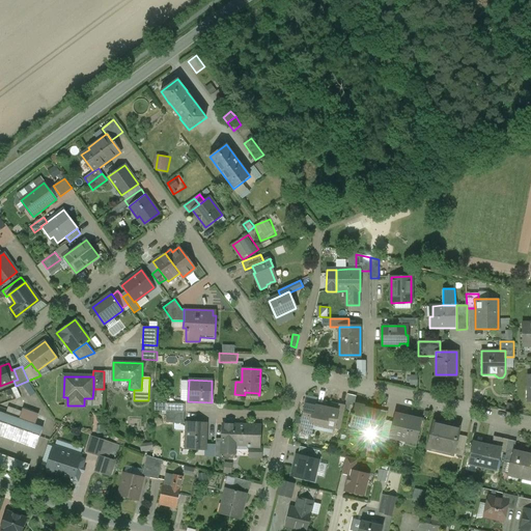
[(345,406),(338,403),(337,411),(338,411),(336,422),(341,423),(345,406)]
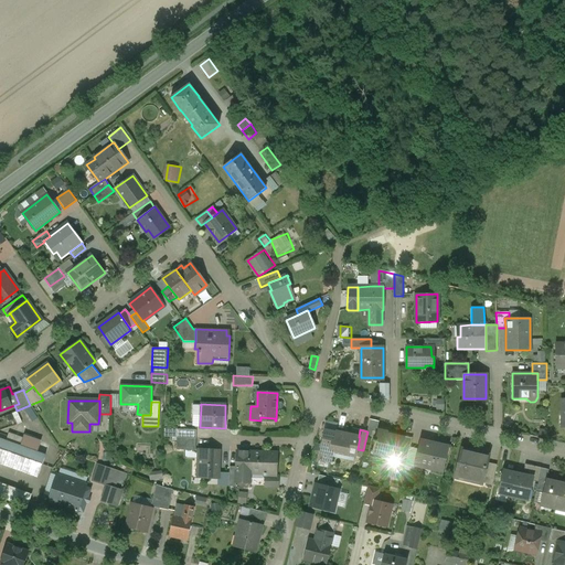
[(336,433),(326,430),(324,433),(323,433),(321,440),(323,440),(319,459),(331,461),(332,452),(333,452),(333,451),(333,449),(337,434),(336,433)]
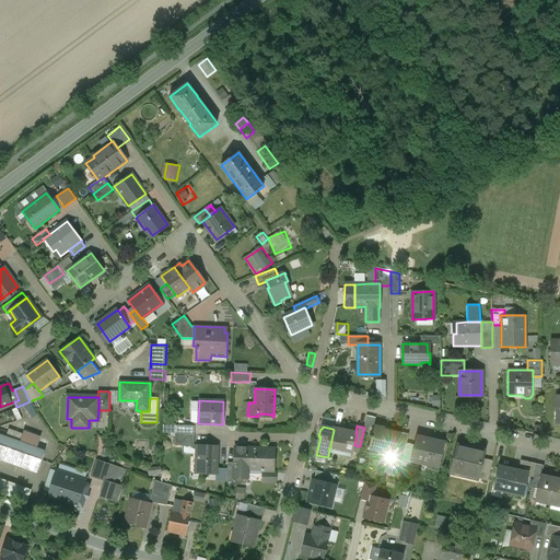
[(400,433),(384,430),(384,429),(375,427),(373,436),(371,436),(371,438),(372,438),(370,448),(386,453),(385,457),(394,459),(400,433)]
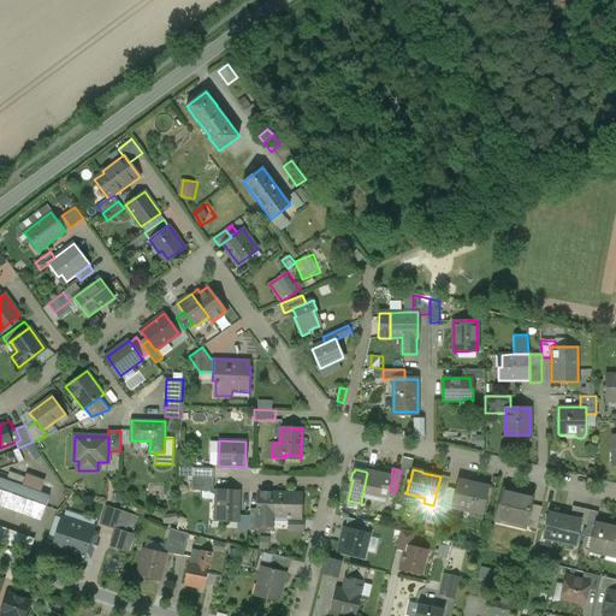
[(391,477),(367,471),(366,472),(367,473),(363,490),(363,492),(388,497),(390,490),(392,477),(391,477)]
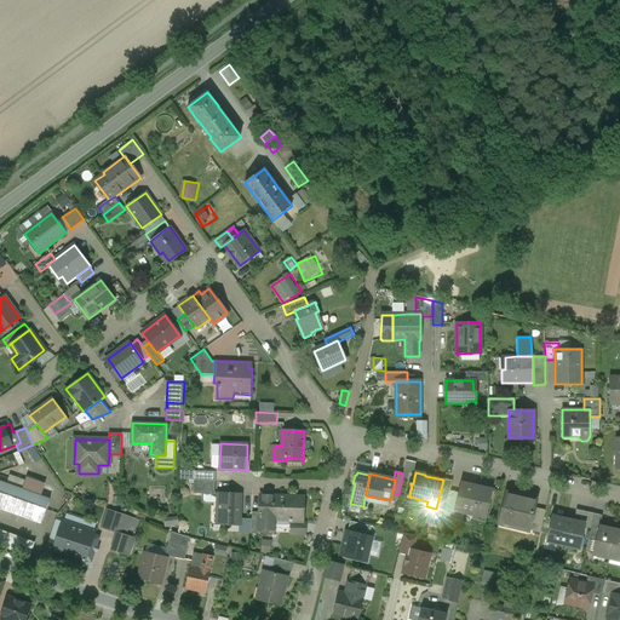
[(53,481),(35,475),(32,486),(50,492),(53,481)]
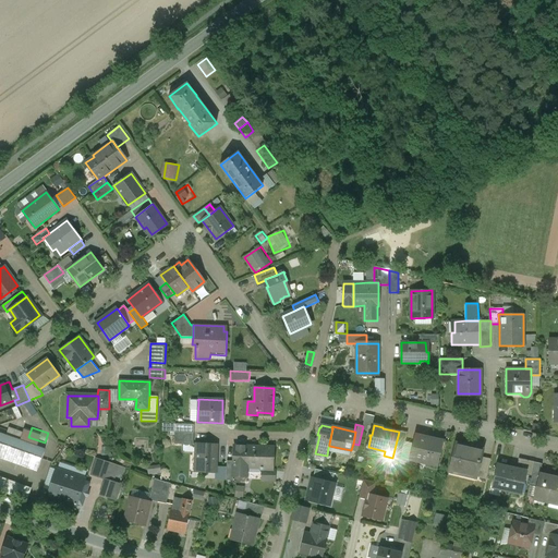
[(399,432),(392,458),(391,462),(399,464),(405,441),(407,433),(399,431),(399,432)]
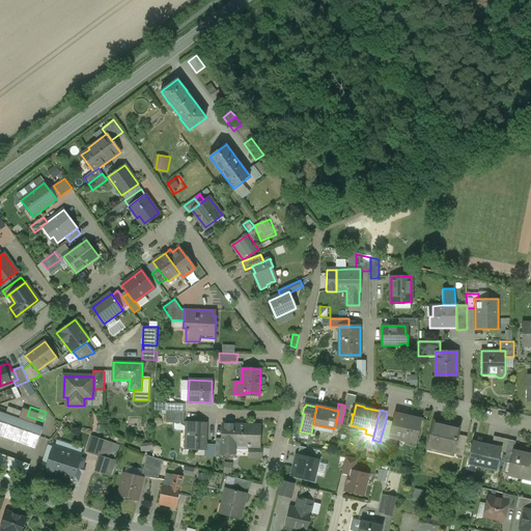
[(185,412),(166,411),(166,422),(184,423),(185,412)]
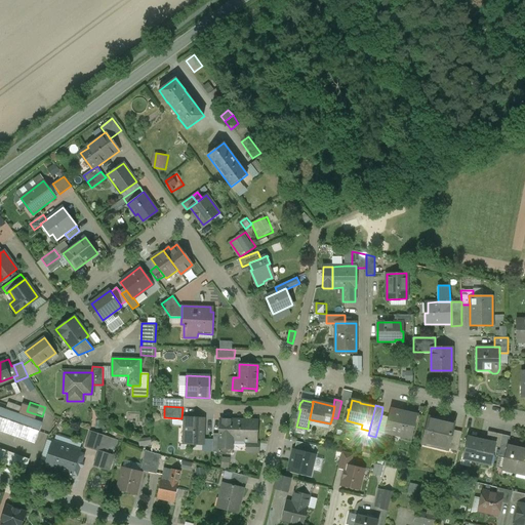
[(42,423),(0,407),(0,430),(35,443),(42,423)]
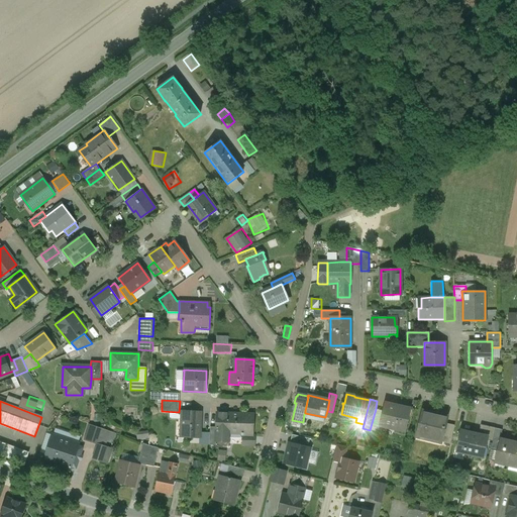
[(410,408),(385,403),(383,410),(380,424),(381,424),(396,427),(395,429),(405,431),(410,408)]
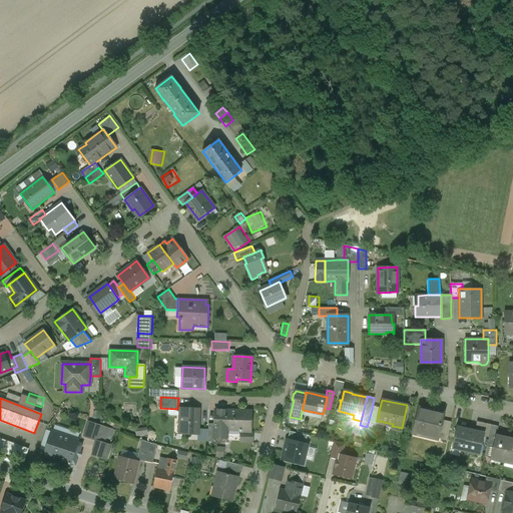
[(380,407),(373,406),(367,427),(376,429),(378,421),(377,421),(380,407)]
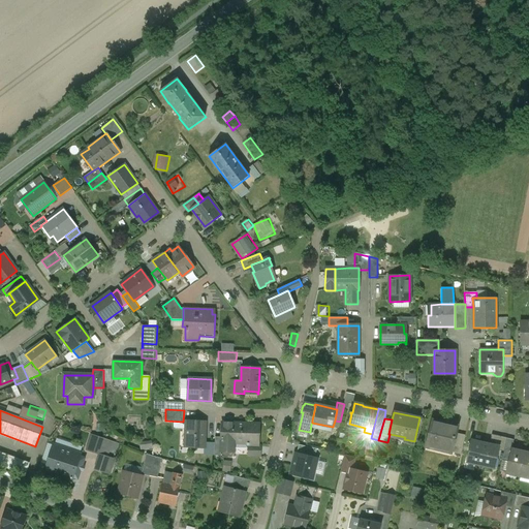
[(206,422),(186,421),(185,437),(187,437),(187,446),(185,445),(185,447),(205,447),(206,422)]
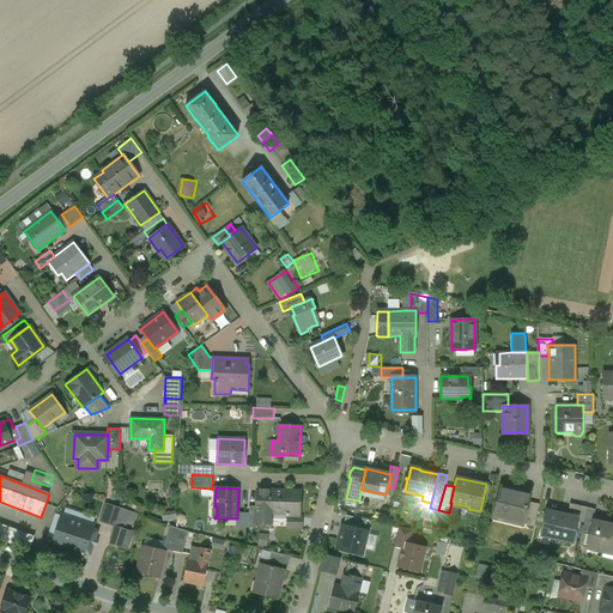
[(530,495),(501,487),(493,517),(523,523),(527,507),(530,495)]
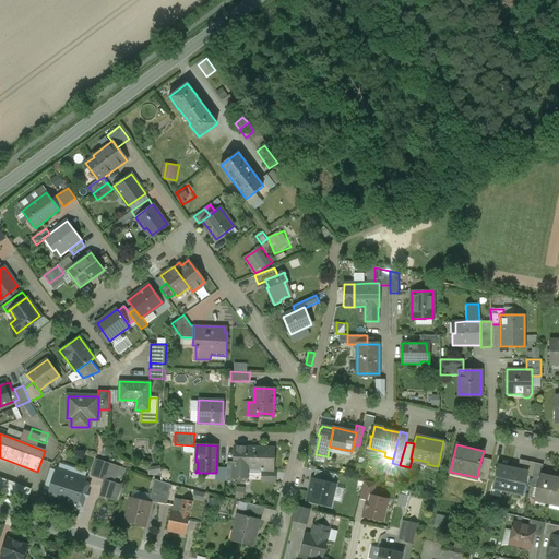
[(248,447),(235,447),(234,462),(234,477),(247,477),(247,468),(248,447)]
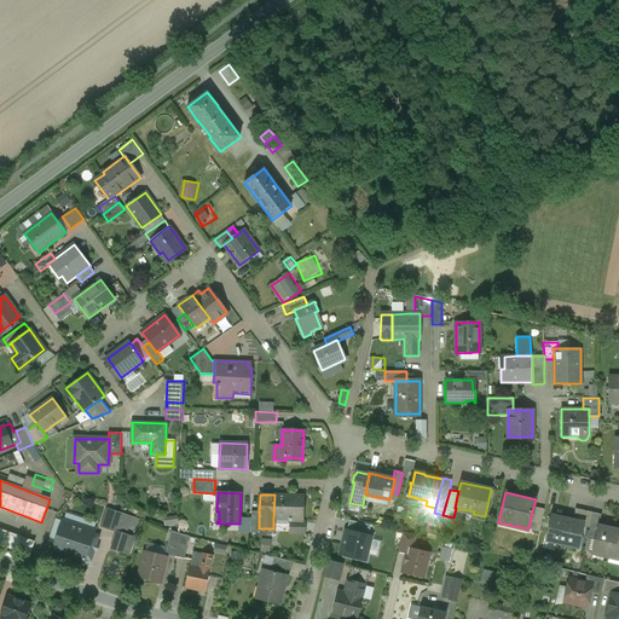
[(304,496),(275,495),(273,519),(289,519),(289,521),(290,521),(290,522),(302,524),(302,522),(304,496)]
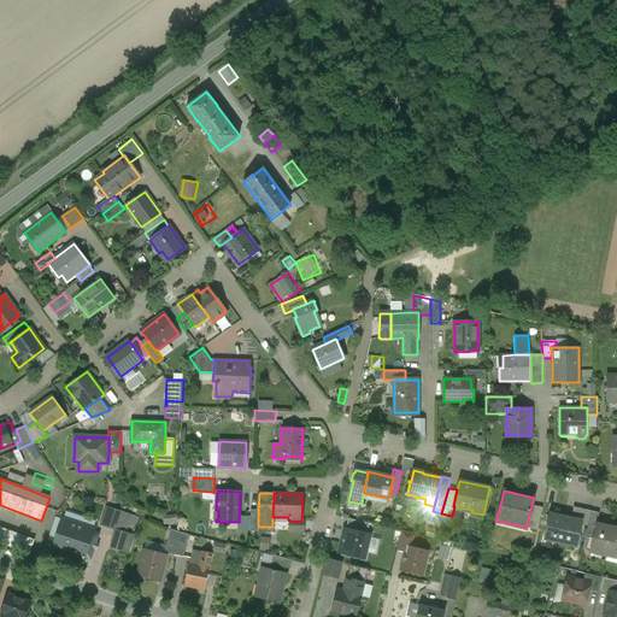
[(124,512),(107,506),(101,524),(118,530),(124,512)]
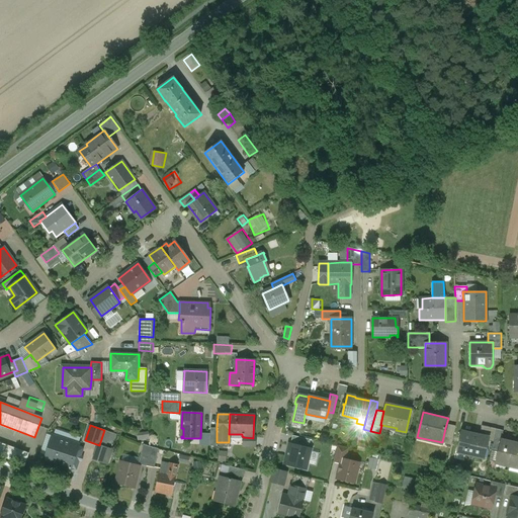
[(497,429),(482,426),(480,435),(488,437),(488,440),(494,442),(497,429)]
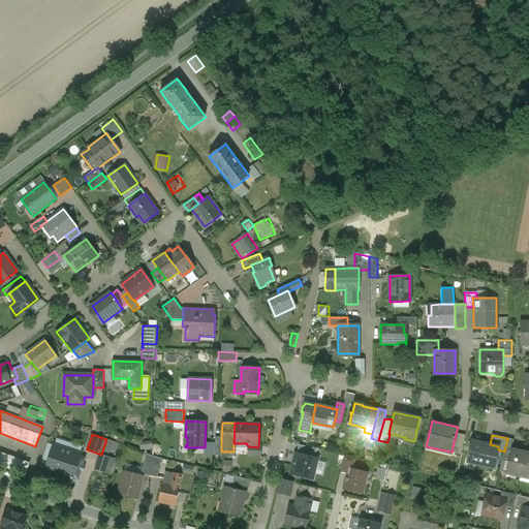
[(464,439),(455,437),(452,452),(461,454),(464,439)]
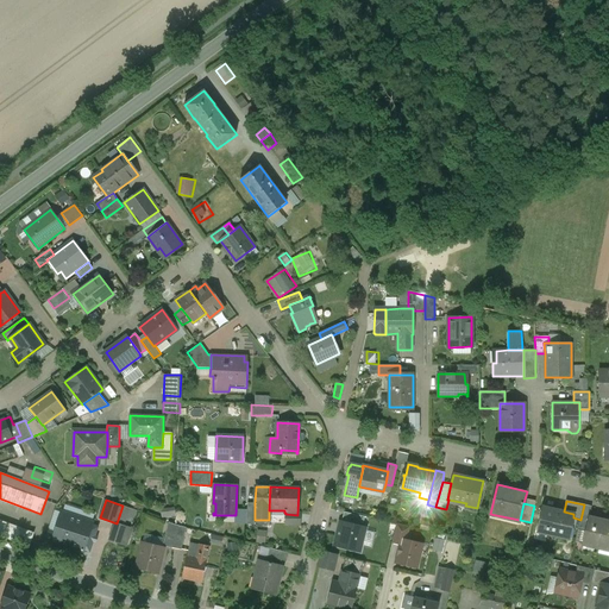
[(591,507),(584,504),(581,520),(578,529),(585,532),(589,518),(591,507)]
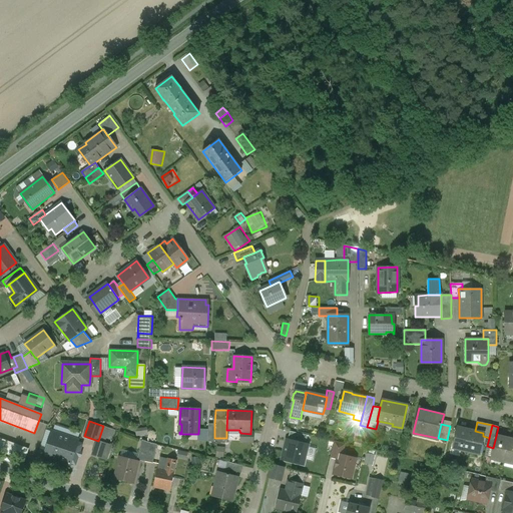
[(475,431),(458,427),(454,444),(461,446),(460,450),(479,454),(483,436),(483,433),(475,431)]
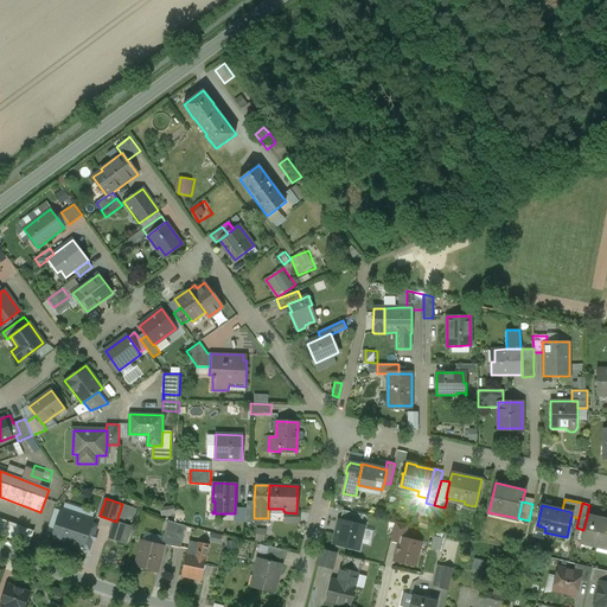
[(343,511),(340,521),(360,526),(364,516),(343,511)]
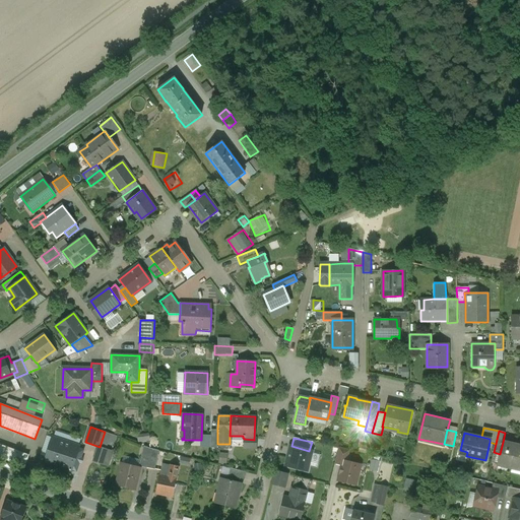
[(254,440),(244,439),(244,447),(256,448),(256,439),(254,439),(254,440)]
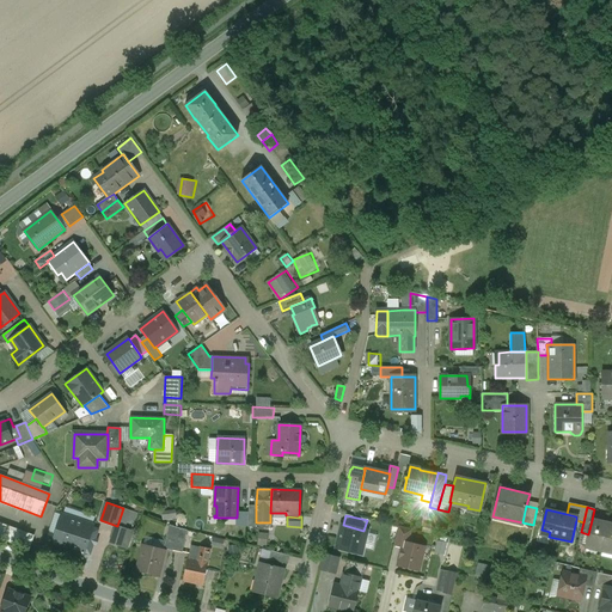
[(592,520),(588,534),(583,552),(585,552),(586,546),(600,550),(599,555),(600,556),(607,524),(592,520)]
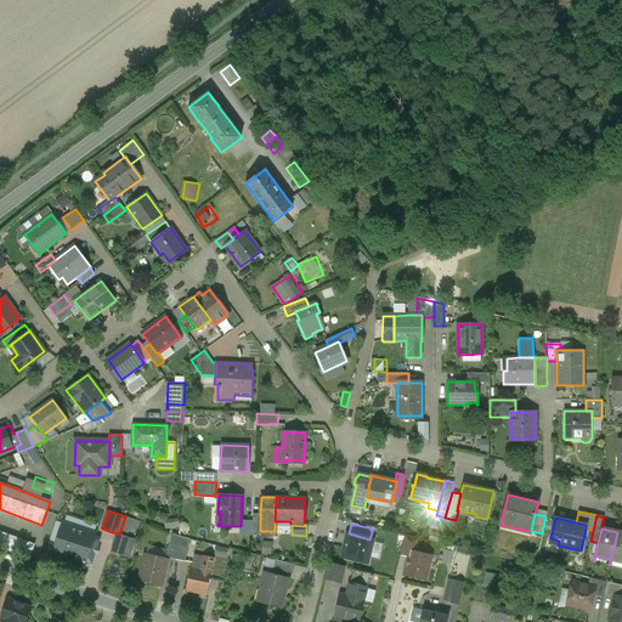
[(89,541),(56,530),(50,548),(91,561),(97,543),(89,541)]
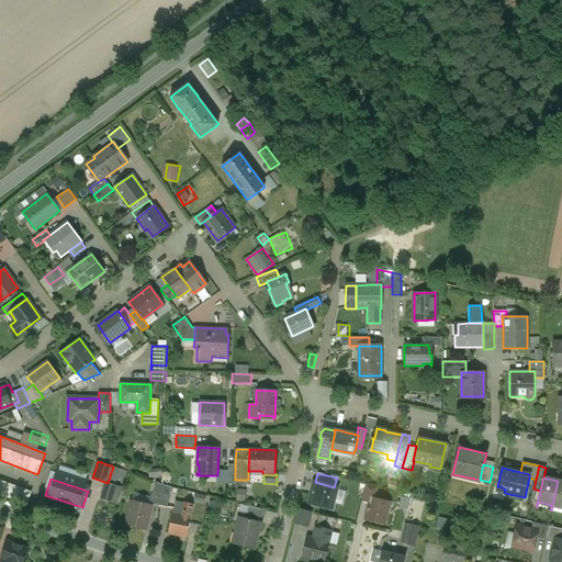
[(31,492),(0,480),(0,494),(26,504),(31,492)]
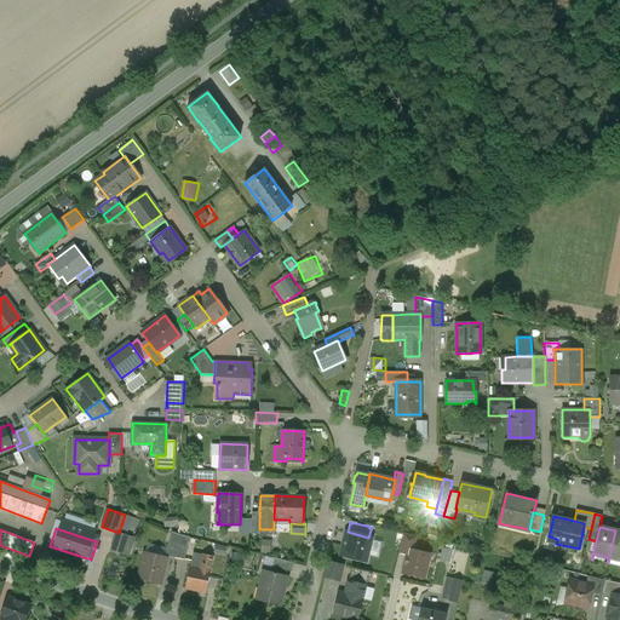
[(101,532),(91,529),(89,539),(97,541),(101,532)]
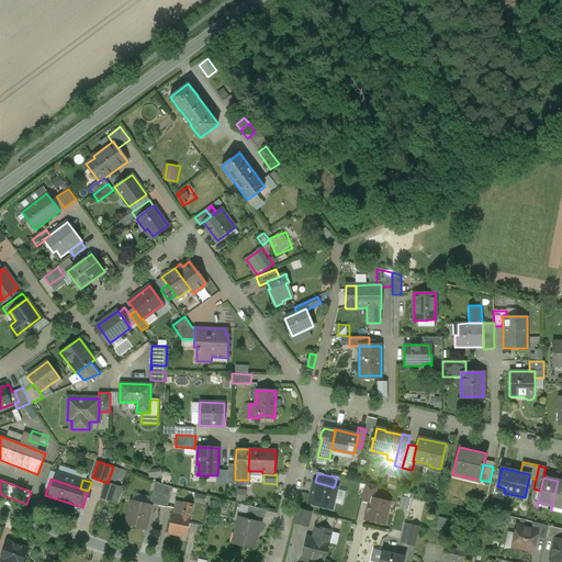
[(561,482),(558,481),(551,510),(552,510),(553,505),(561,507),(561,482)]
